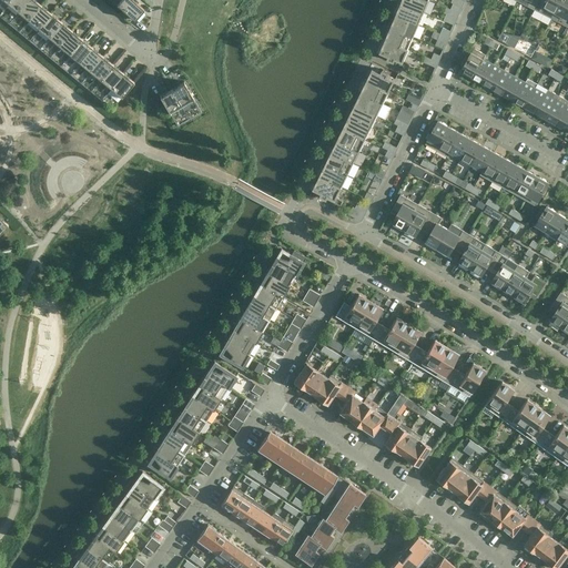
[(0,16),(9,23),(28,0),(10,0),(0,12),(0,16)]
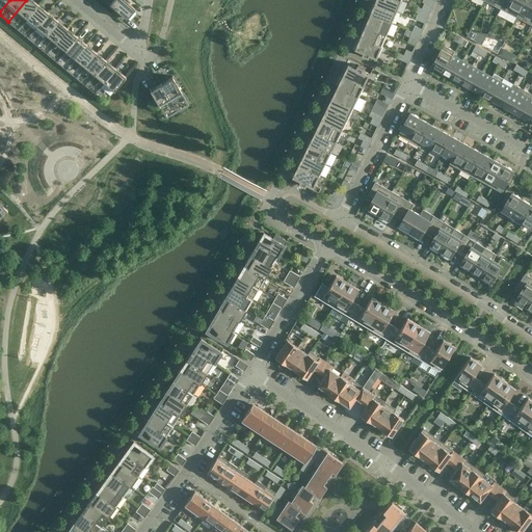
[(0,0),(0,11),(9,0),(0,0)]
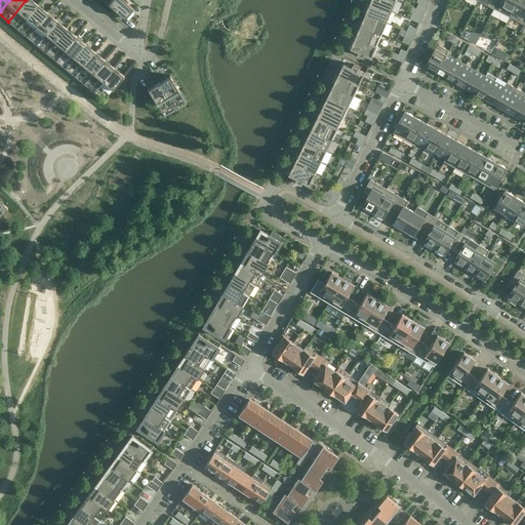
[(17,29),(38,4),(32,0),(26,0),(8,22),(17,29)]
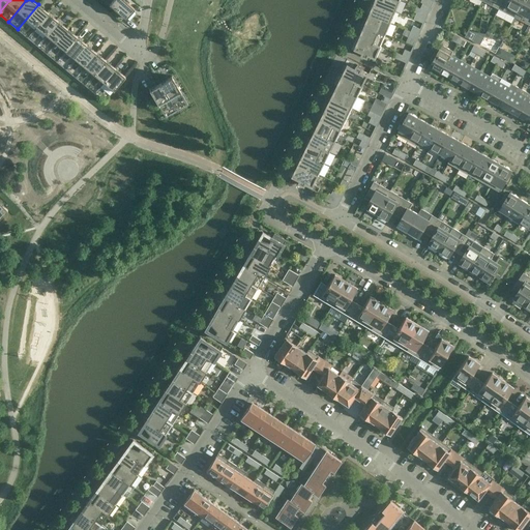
[(105,0),(114,8),(111,12),(117,18),(120,13),(125,19),(127,17),(129,19),(135,12),(133,10),(135,8),(124,0),(105,0)]
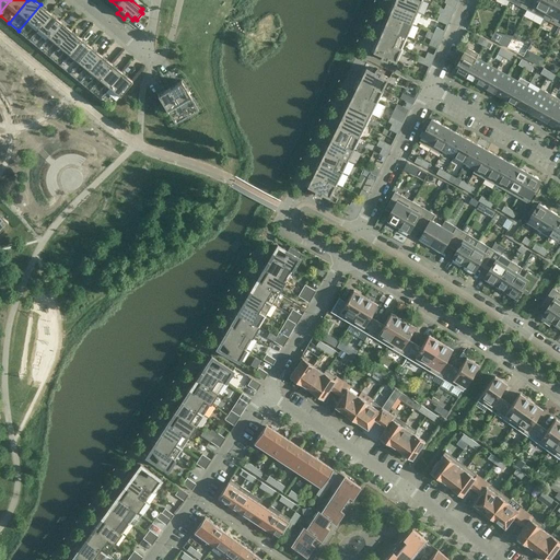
[(423,0),(394,0),(394,1),(419,11),(423,0)]
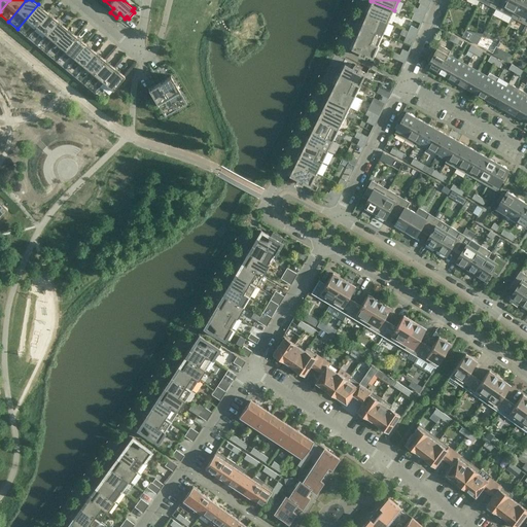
[(429,6),(431,0),(430,0),(419,0),(419,2),(421,3),(419,8),(427,11),(429,6)]
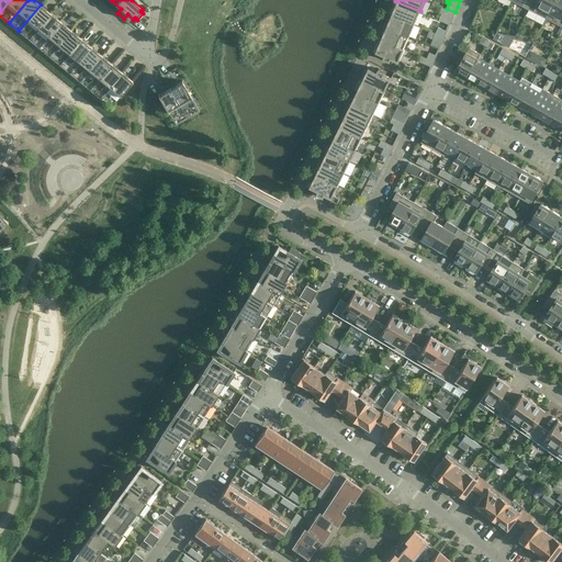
[(532,0),(529,9),(547,18),(549,12),(554,0),(532,0)]
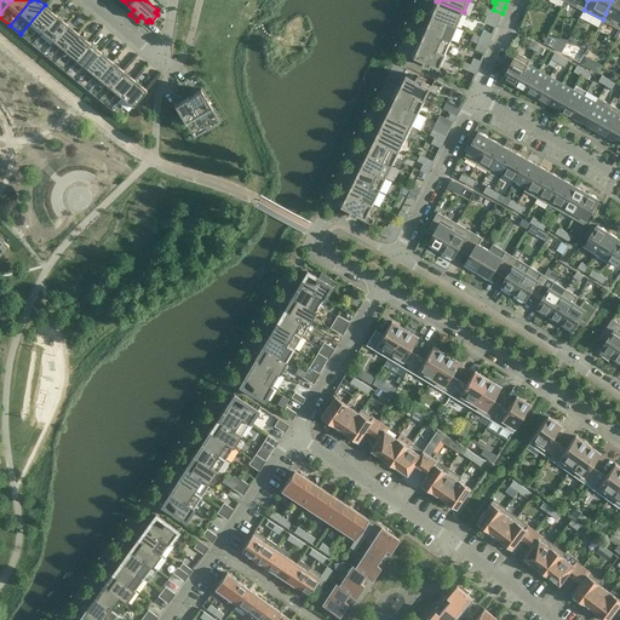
[(619,0),(612,0),(606,13),(603,19),(619,28),(619,0)]
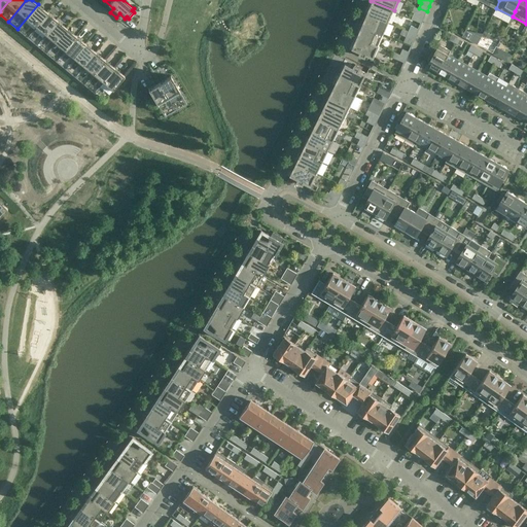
[(394,10),(371,1),(365,12),(389,22),(394,10)]
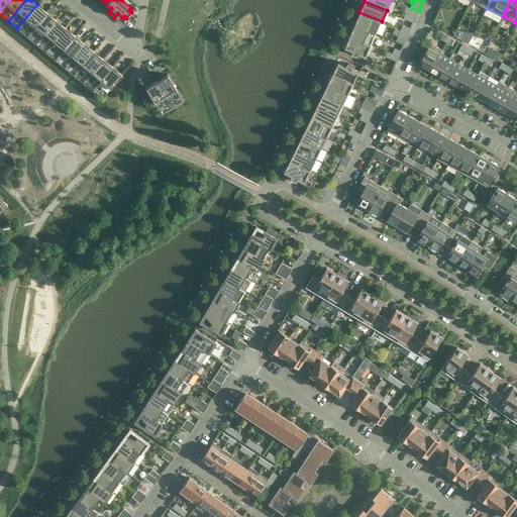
[(26,36),(46,12),(37,4),(17,28),(26,36)]
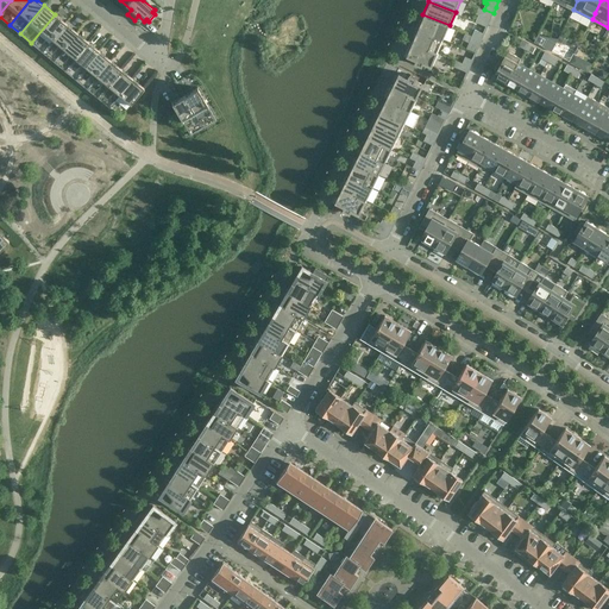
[(490,20),(494,13),(484,10),(479,7),(476,13),(478,14),(476,22),(488,26),(490,20)]
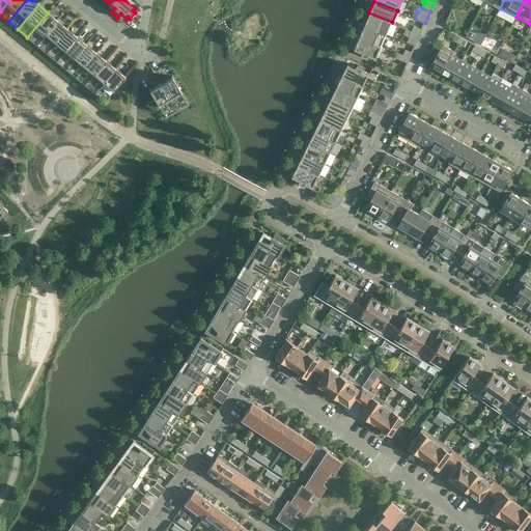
[(37,46),(58,21),(48,12),(27,37),(37,46)]
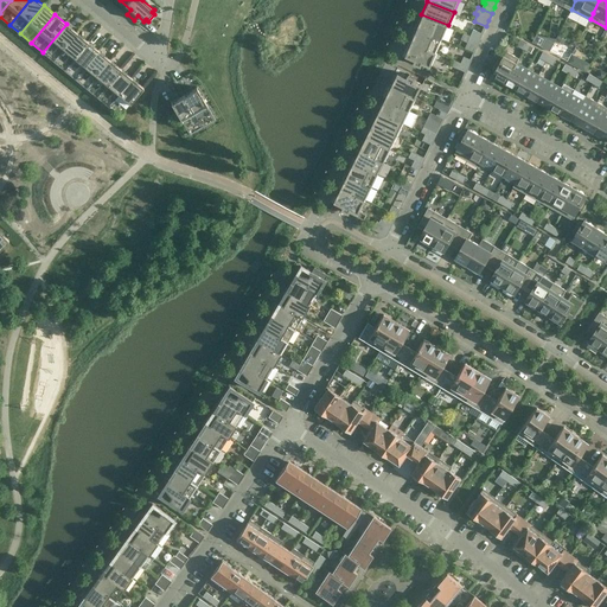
[(448,25),(421,14),(415,27),(442,38),(448,25)]
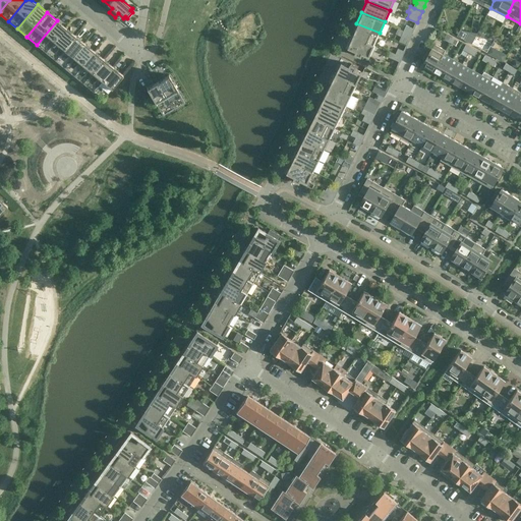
[(46,52),(66,27),(57,20),(37,45),(46,52)]
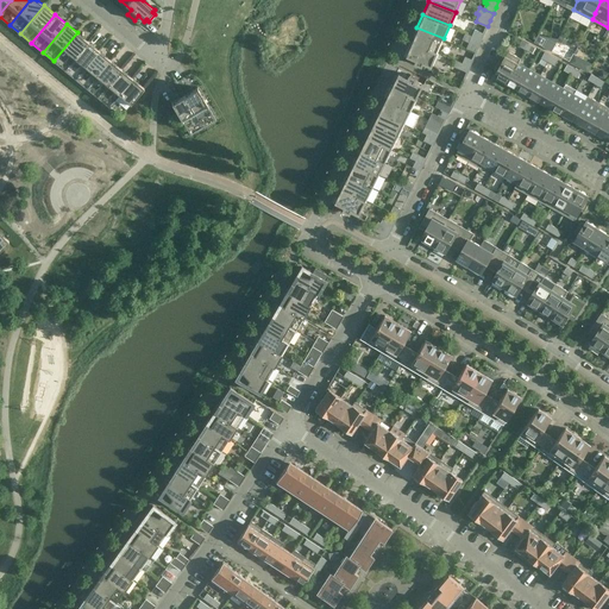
[(444,38),(416,27),(412,41),(439,51),(444,38)]
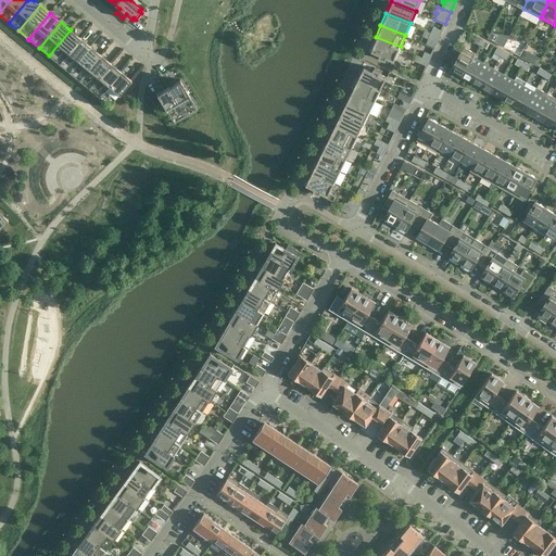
[(59,64),(80,38),(71,29),(49,55),(59,64)]
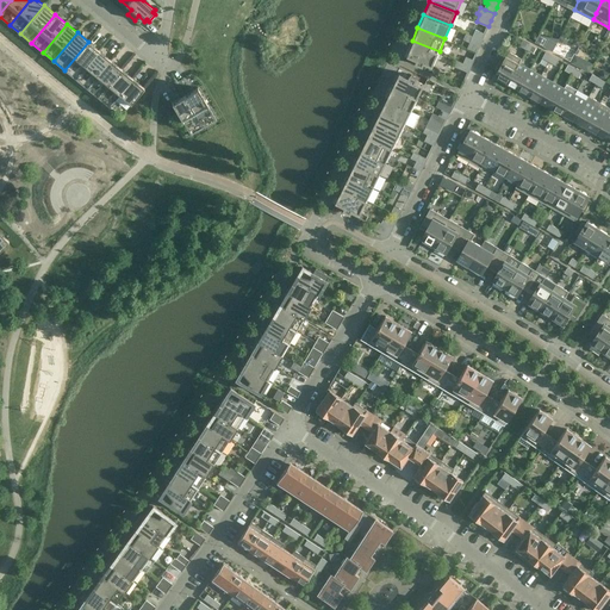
[(483,39),(474,36),(472,43),(480,47),(483,39)]
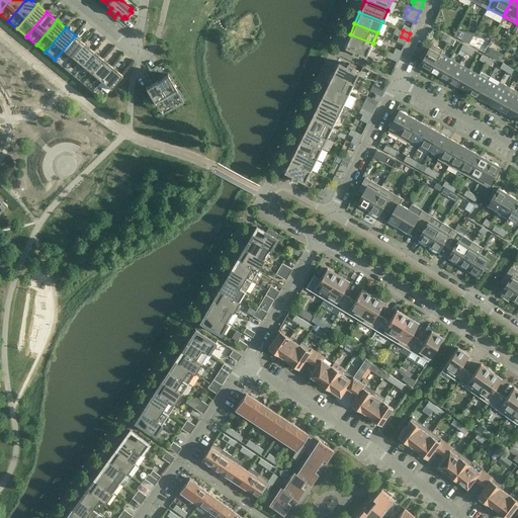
[(470,40),(473,34),(464,30),(461,36),(470,40)]
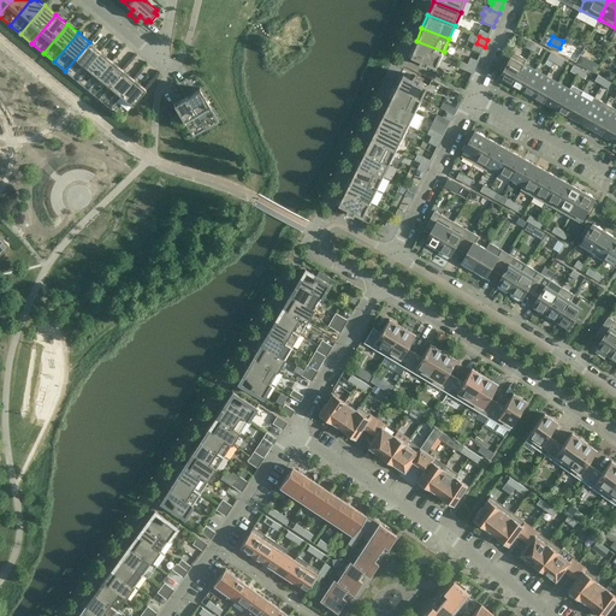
[(444,52),(416,41),(409,58),(428,66),(430,63),(438,66),(444,52)]
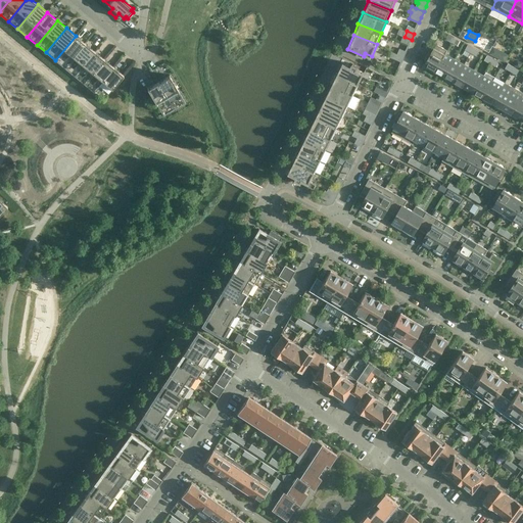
[(65,68),(86,44),(76,36),(55,60),(65,68)]
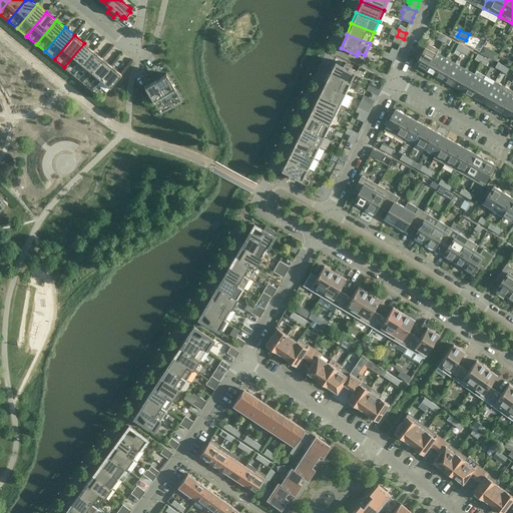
[(73,75),(93,50),(84,43),(64,67),(73,75)]
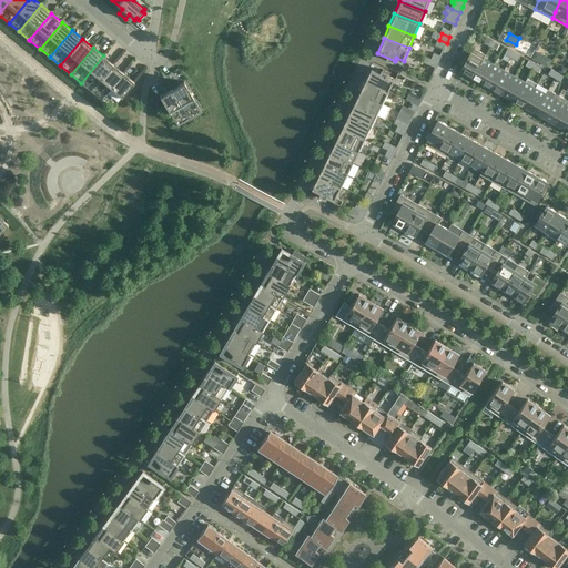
[(463,70),(473,77),(486,54),(475,48),(470,56),(467,53),(463,62),(466,63),(463,70)]
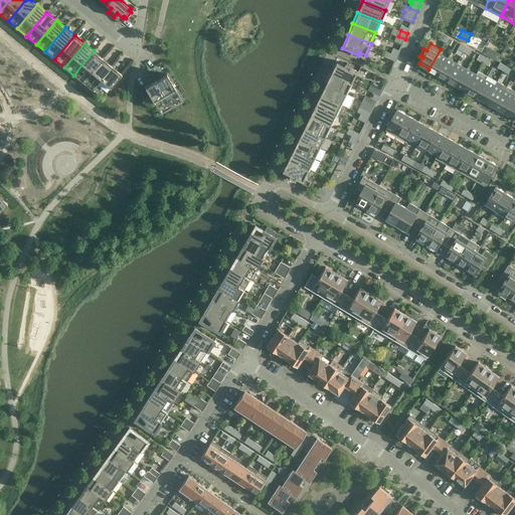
[(486,44),(483,52),(499,58),(502,50),(486,44)]
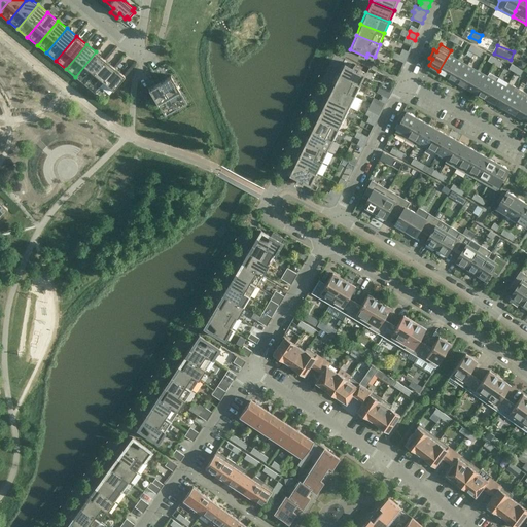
[(451,50),(438,71),(449,76),(458,60),(449,55),(451,50)]
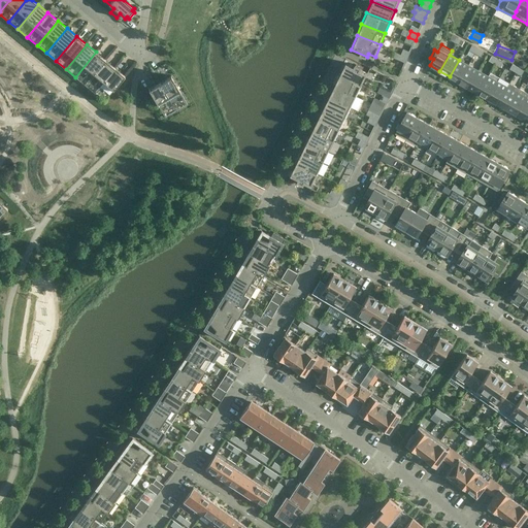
[(85,85),(105,60),(96,52),(75,77),(85,85)]
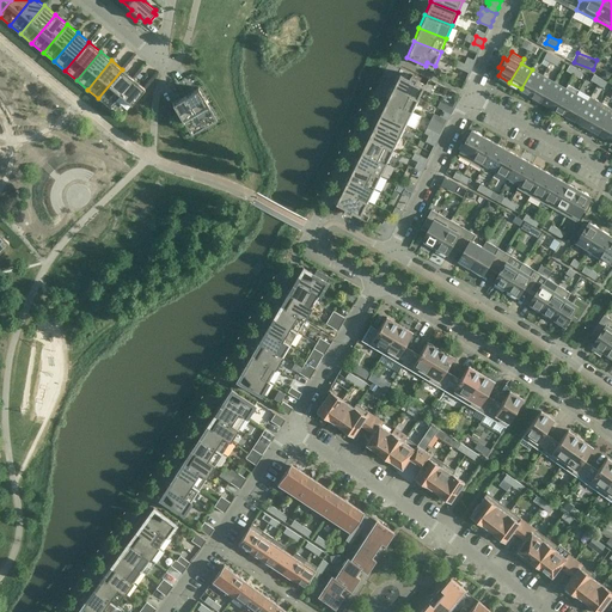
[(471,71),(473,66),(465,62),(459,60),(457,67),(470,73),(471,71)]
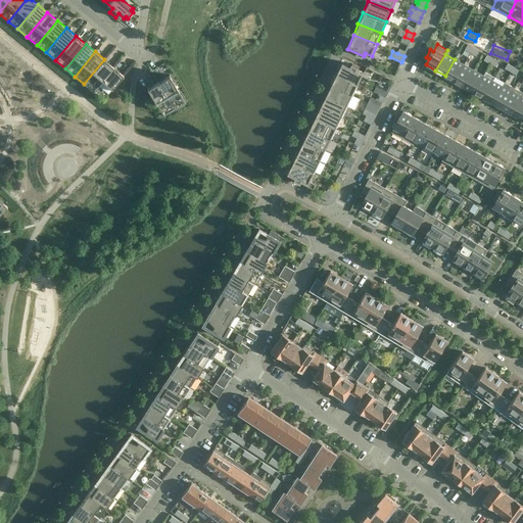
[(359,66),(342,58),(336,73),(359,84),(364,73),(358,69),(359,66)]
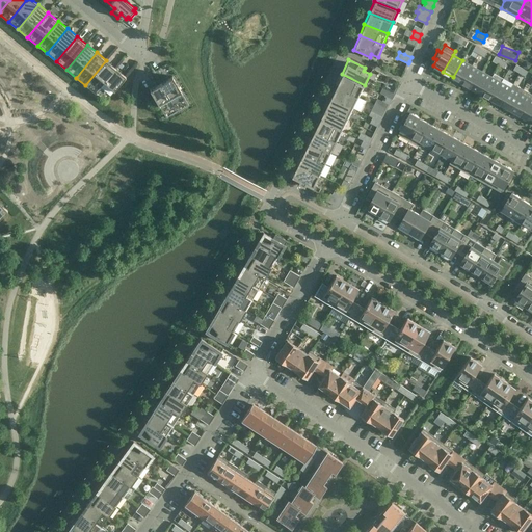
[(96,94),(115,69),(106,60),(85,85),(96,94)]
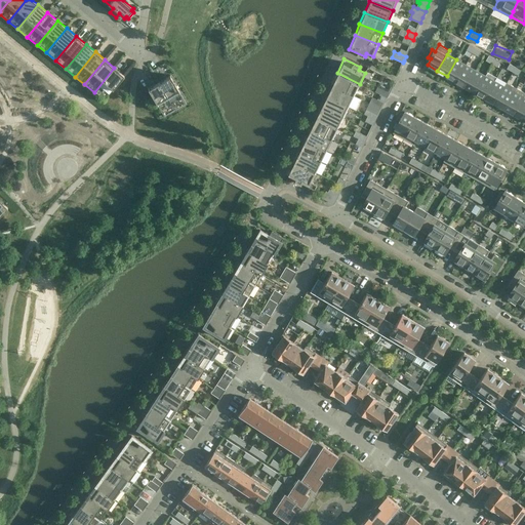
[(466,65),(456,59),(447,76),(456,81),(466,65)]
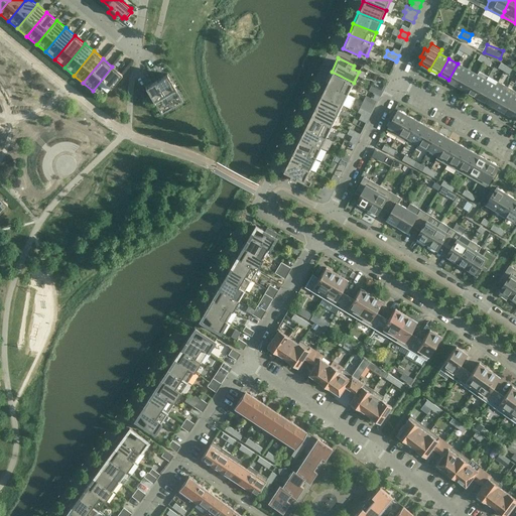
[(468,70),(458,63),(448,80),(459,86),(468,70)]
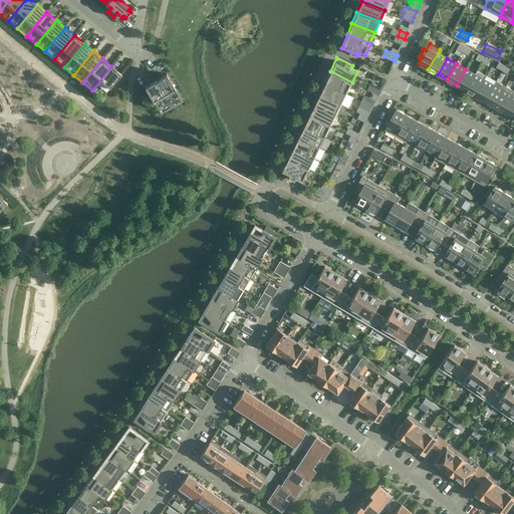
[(121,74),(111,66),(92,90),(101,98),(121,74)]
